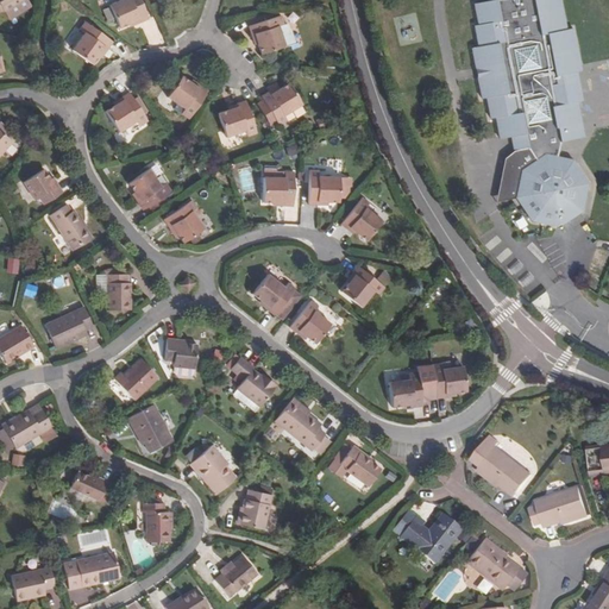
[(0,0),(0,16),(22,0),(0,0)]
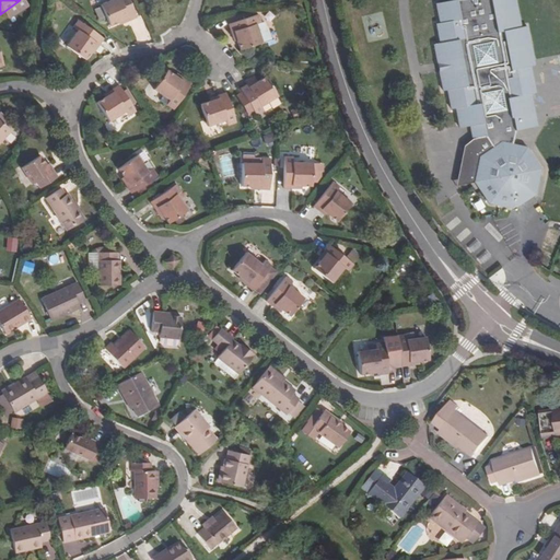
[(127,18),(129,20),(137,16),(128,0),(112,0),(101,6),(100,7),(94,9),(98,19),(105,16),(109,25),(118,21),(127,18)]
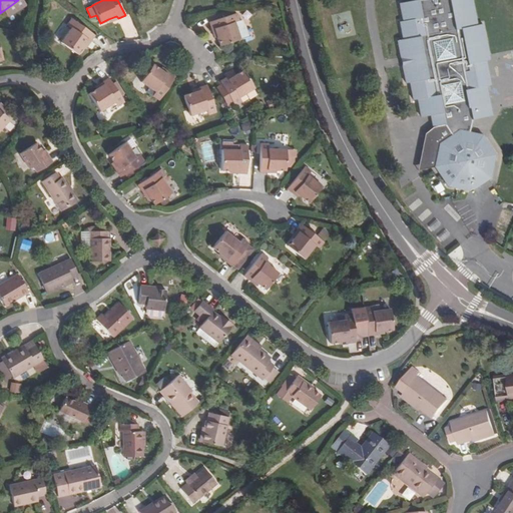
[(398,39),(401,58),(405,57),(406,64),(403,65),(406,82),(410,81),(414,99),(418,99),(422,117),(431,115),(434,127),(445,124),(452,135),(459,130),(465,159),(435,166),(447,185),(471,190),(491,178),(496,155),(482,134),(470,132),(472,119),(485,116),(484,111),(491,110),(486,85),(490,84),(486,67),(483,67),(481,60),(485,60),(489,59),(482,23),(476,24),(471,0),(409,0),(400,2),(403,20),(400,21),(404,39),(398,39)]
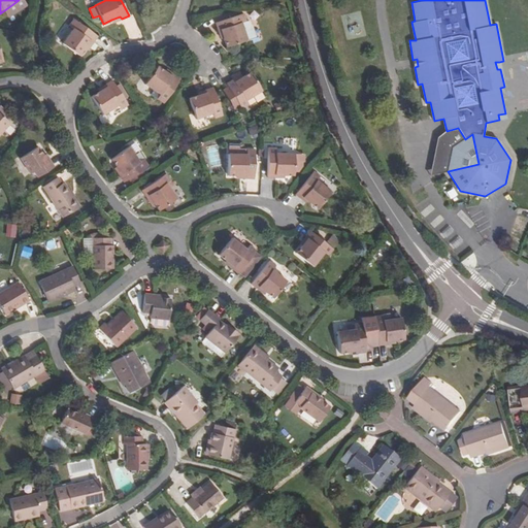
[(222,35),(225,44),(229,54),(248,46),(242,29),(246,27),(244,19),(216,29),(219,36),(222,35)]
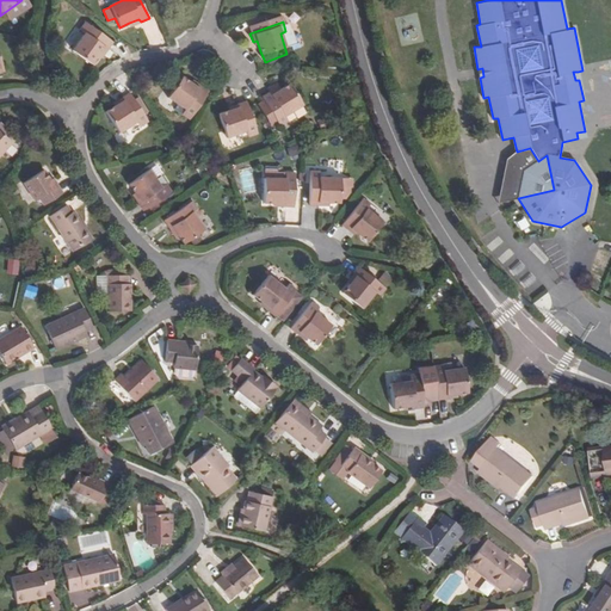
[(106,49),(109,51),(115,43),(86,24),(81,32),(86,36),(74,53),(94,67),(100,57),(106,49)]
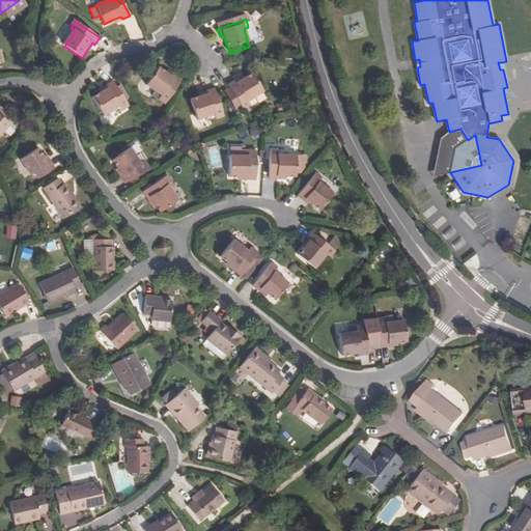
[(172,76),(165,71),(158,65),(145,83),(161,93),(158,98),(165,103),(182,78),(174,73),(172,76)]
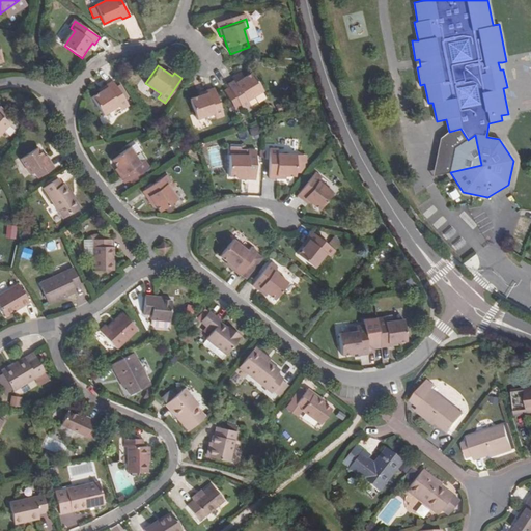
[(235,83),(233,80),(227,84),(243,110),(250,106),(248,101),(263,91),(252,74),(244,78),(235,83)]
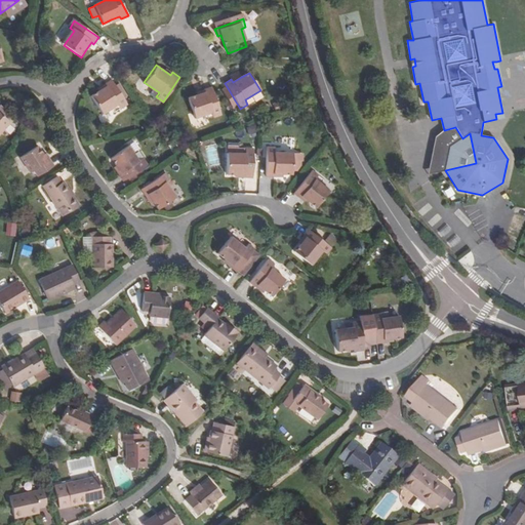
[(123,98),(114,86),(111,80),(104,84),(106,87),(98,92),(90,97),(103,115),(117,105),(120,109),(126,105),(123,98)]
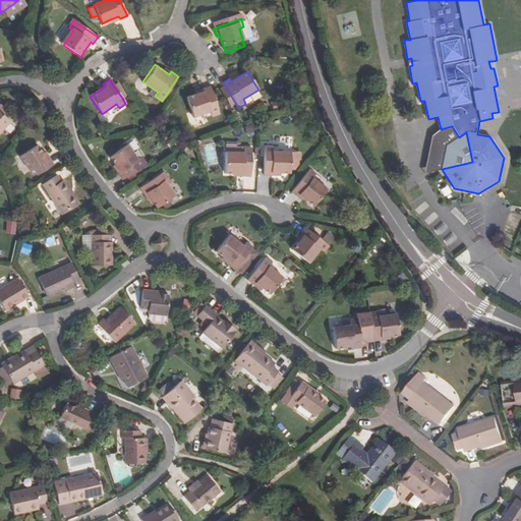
[(113,85),(122,98),(125,96),(116,83),(113,85)]
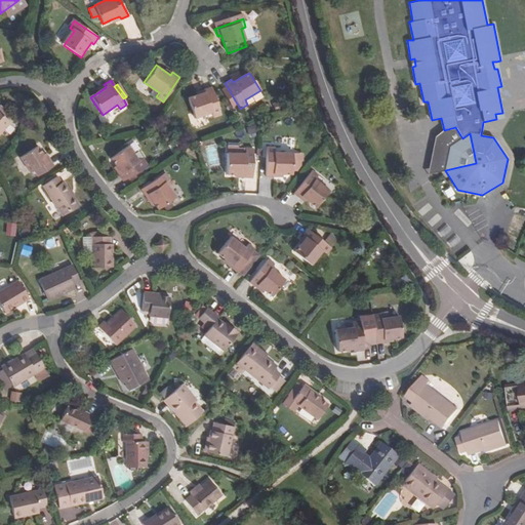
[(202,93),(194,96),(186,99),(193,119),(210,113),(211,118),(219,115),(209,87),(201,90),(202,93)]
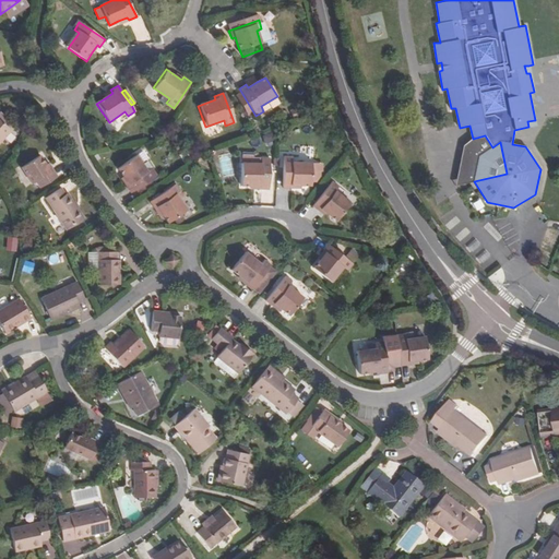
[(11,131),(8,128),(0,120),(0,144),(2,143),(11,131)]
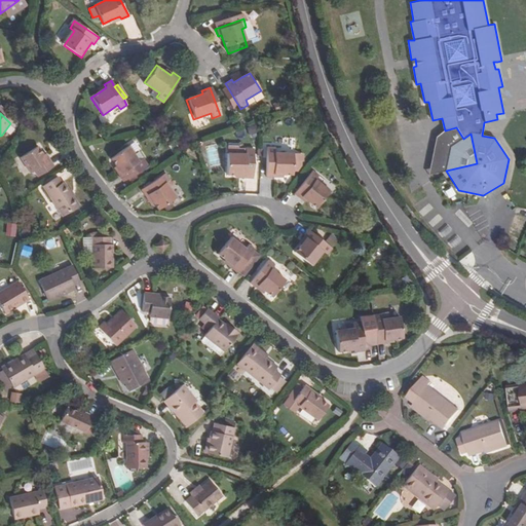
[(429,174),(446,171),(477,163),(471,134),(463,139),(456,127),(445,130),(437,137),(429,174)]
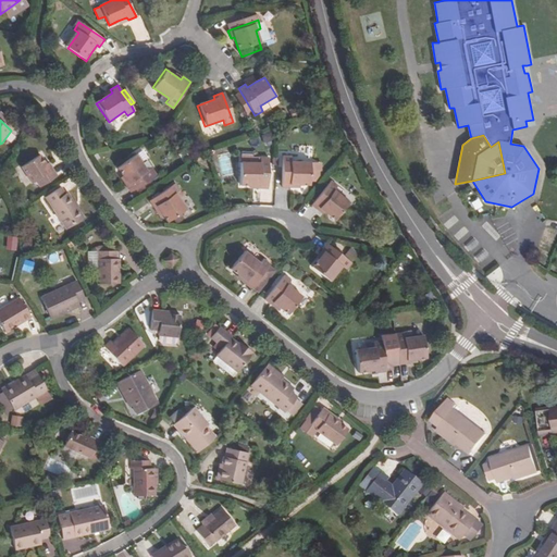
[(242,151),(240,161),(259,162),(260,157),(254,157),(254,151),(242,151)]
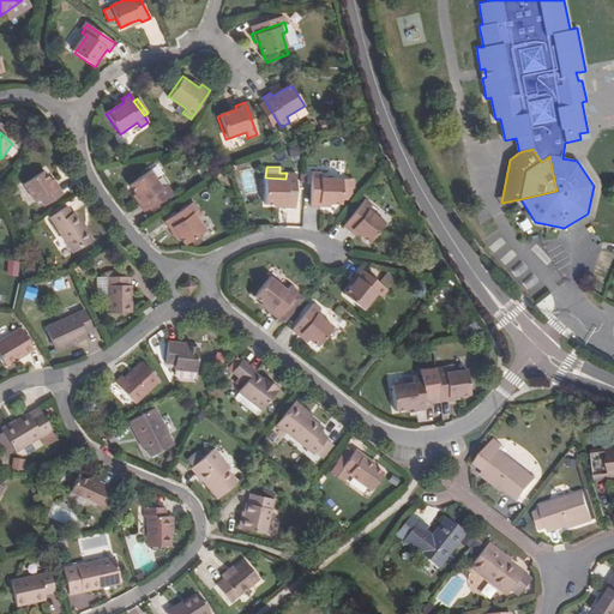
[(321,202),(332,202),(343,203),(343,178),(321,176),(321,170),(312,169),(311,205),(320,205),(321,202)]
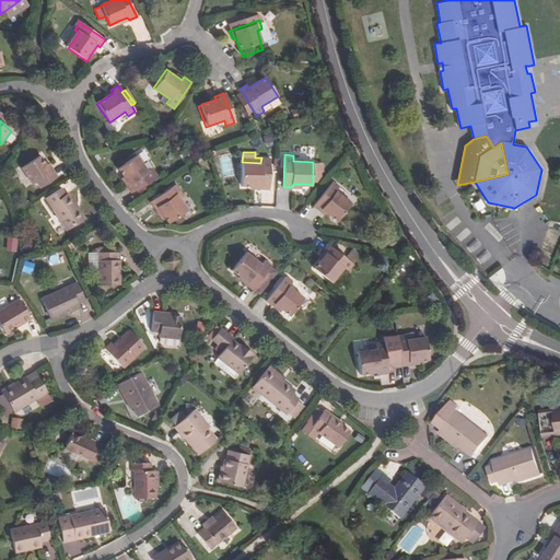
[(128,183),(126,185),(131,191),(156,174),(152,167),(148,171),(142,164),(136,155),(132,158),(117,167),(123,175),(128,183)]
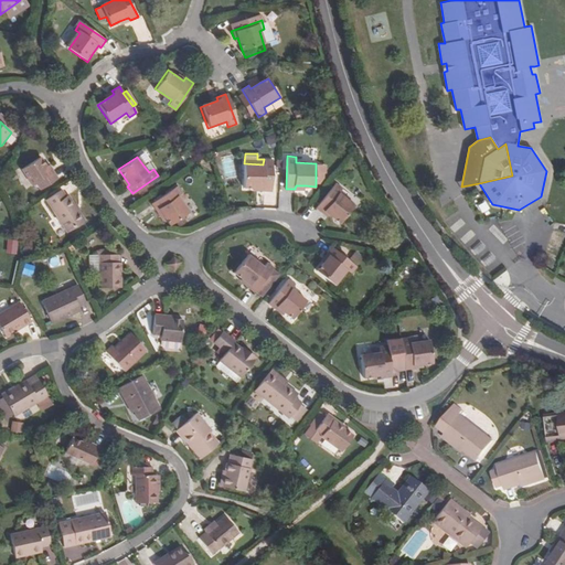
[(51,173),(46,167),(40,158),(21,170),(33,187),(38,184),(41,191),(59,179),(53,171),(51,173)]
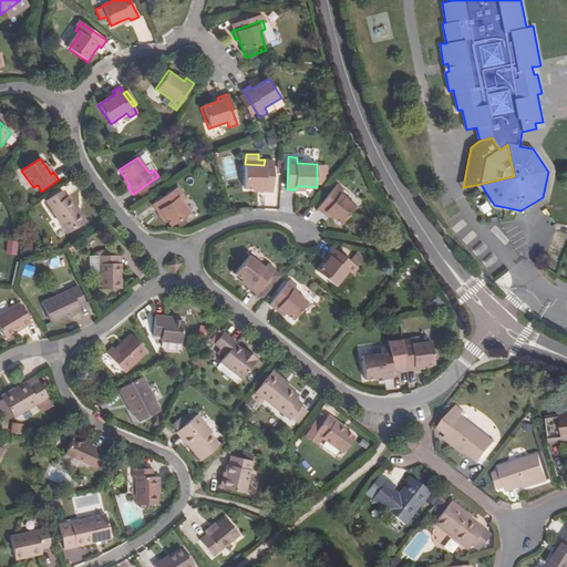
[(265,188),(265,192),(274,192),(275,161),(265,160),(264,165),(256,165),(245,164),(245,187),(255,188),(265,188)]
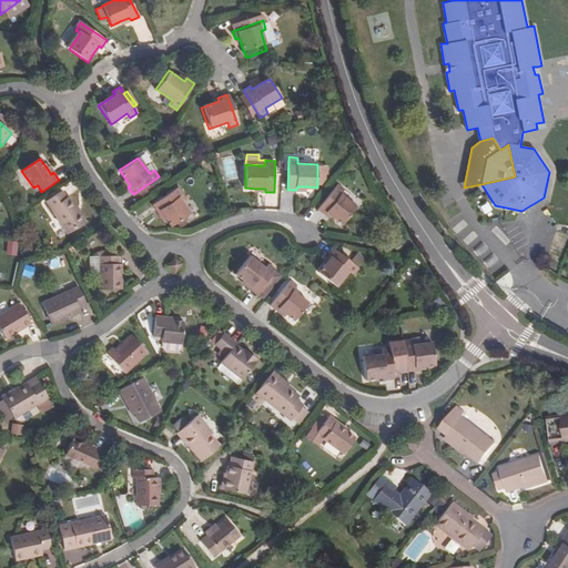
[(326,212),(334,219),(342,225),(356,205),(347,199),(342,194),(344,190),(337,184),(318,210),(324,214),(326,212)]
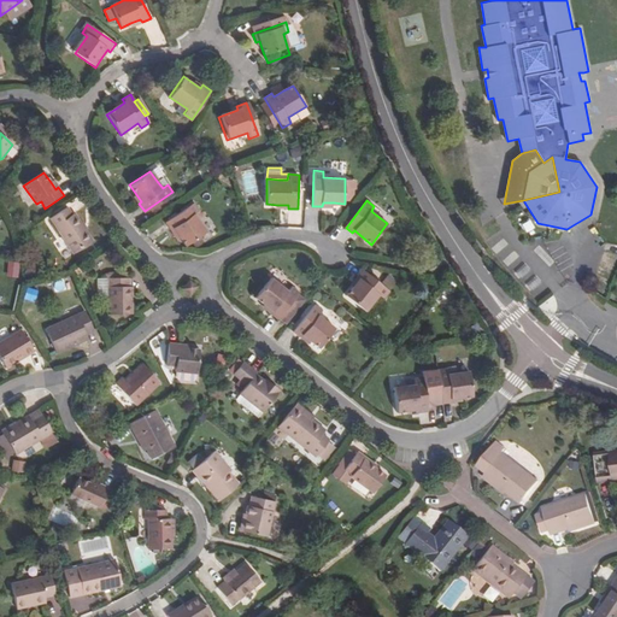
[(171,228),(177,236),(183,246),(205,231),(193,212),(198,210),(193,201),(164,221),(169,229),(171,228)]
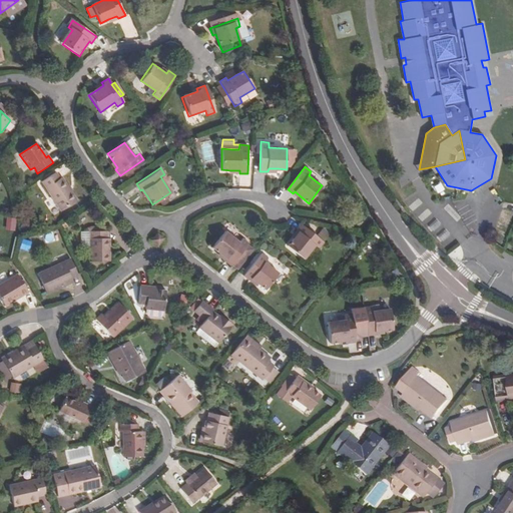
[(44,182),(63,211),(79,201),(72,192),(73,191),(64,177),(62,179),(58,172),(44,182)]
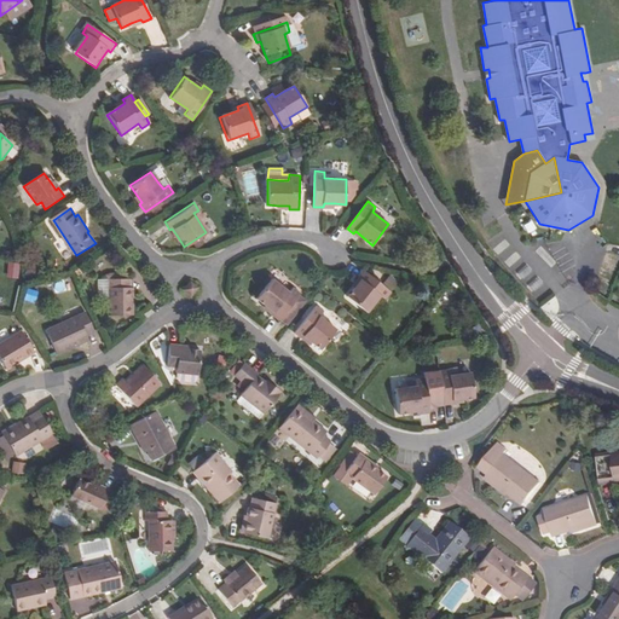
[(510,244),(504,238),(492,249),(498,255),(510,244)]
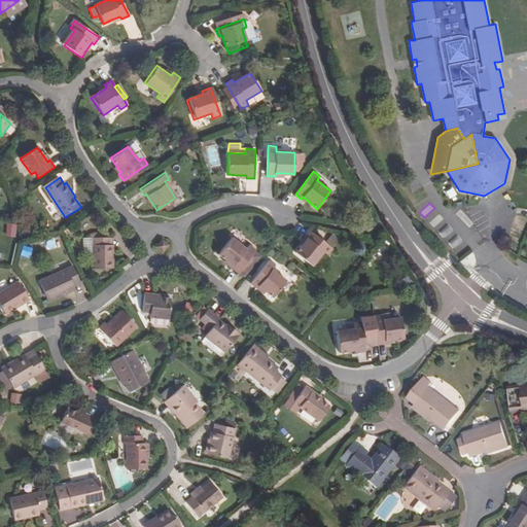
[(444,219),(440,214),(429,222),(433,229),(444,219)]
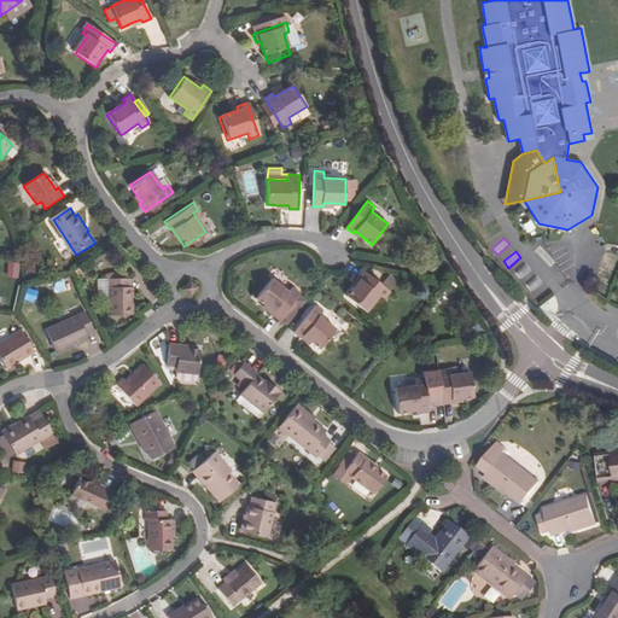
[(18,275),(18,262),(9,262),(9,274),(18,275)]
